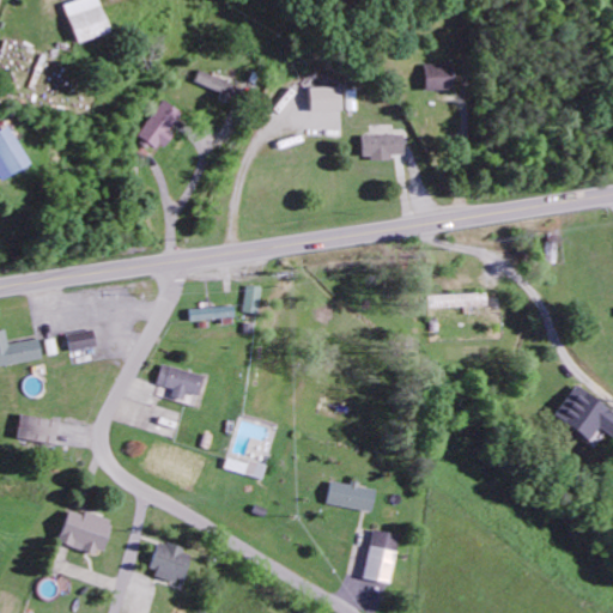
[(77,42),(108,31),(97,0),(73,0),(62,4),(77,42)]
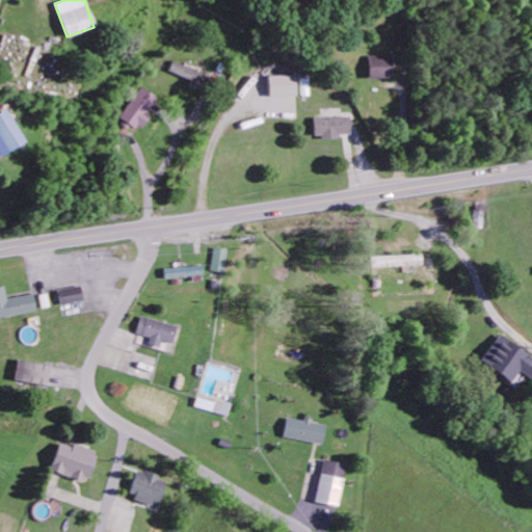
[(167,70),(197,82),(202,73),(171,60),(167,70)]
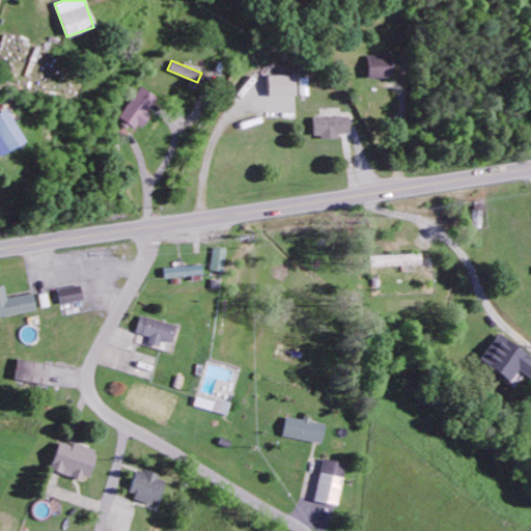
[(297,75),(270,75),(270,95),(297,95),(297,75)]
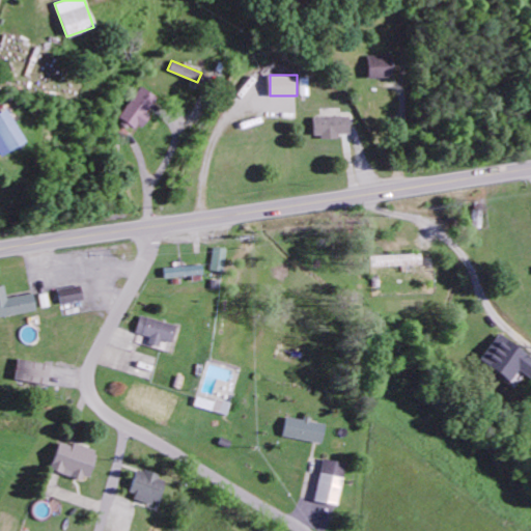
[(118,116),(136,130),(158,99),(140,86),(118,116)]
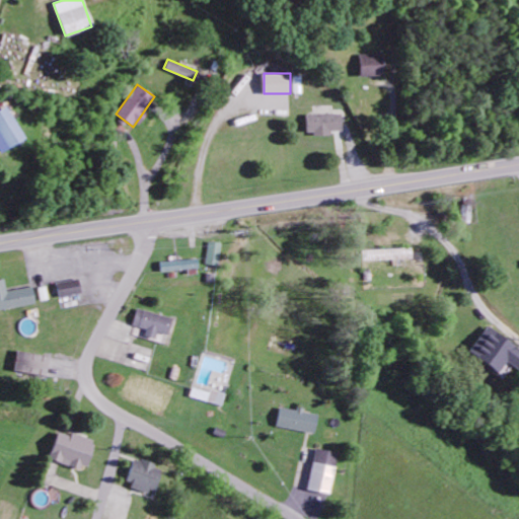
[(0,151),(24,138),(6,105),(0,108),(0,151)]
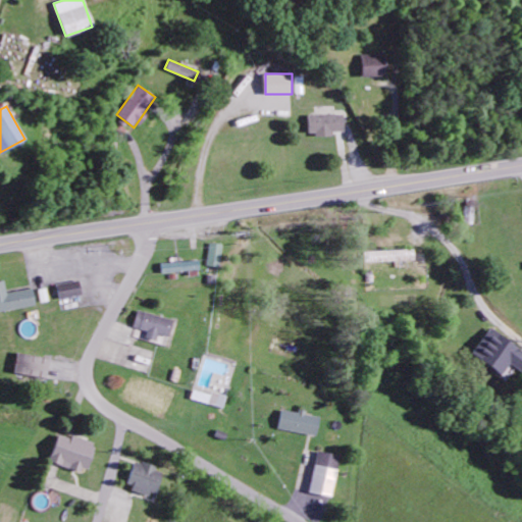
[(333,135),(333,131),(345,131),(344,114),(308,114),(308,136),(333,135)]
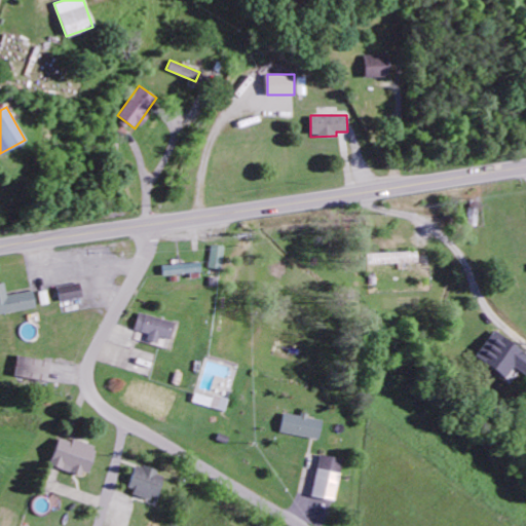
[(207,267),(219,268),(221,245),(209,243),(207,267)]
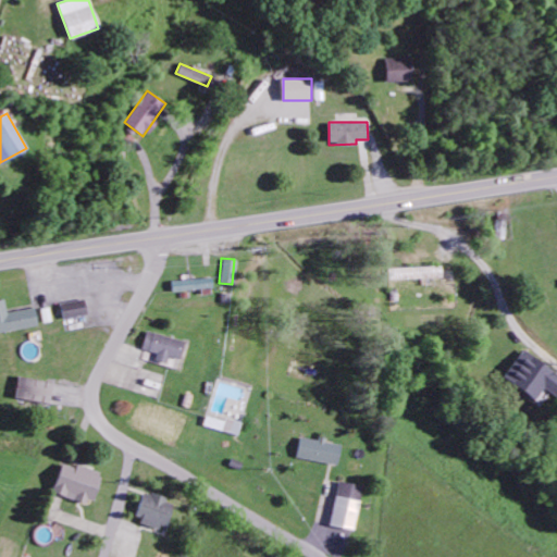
[(388,268),(388,280),(442,277),(442,267),(388,268)]
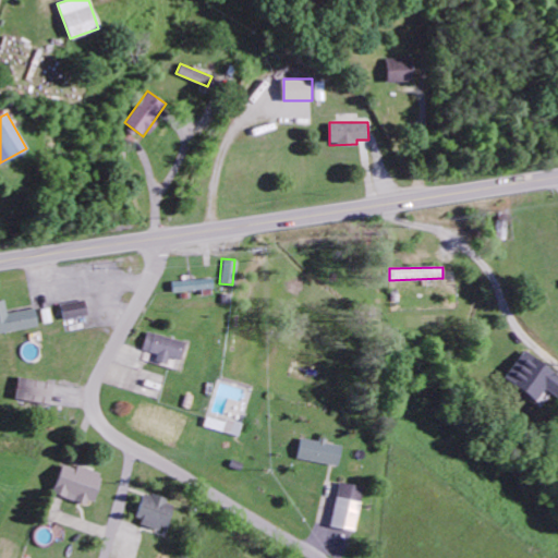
[(171,290),(211,289),(211,279),(171,280),(171,290)]
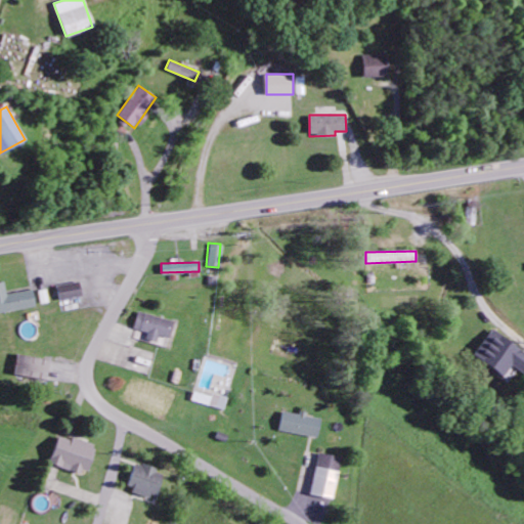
[(0,312),(36,306),(33,290),(7,294),(5,281),(0,281),(0,312)]
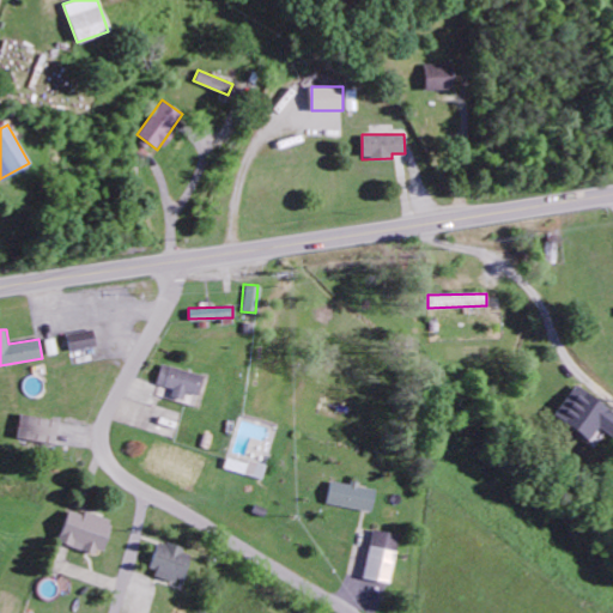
[(70,351),(96,347),(93,329),(67,333),(70,351)]
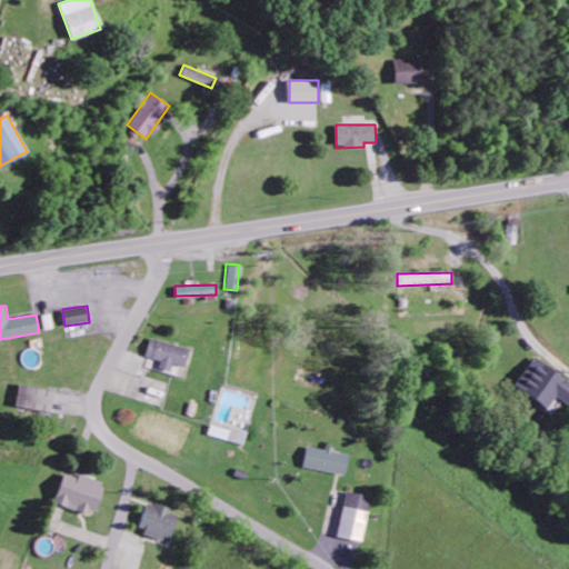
[(145,357),(159,361),(157,368),(170,371),(172,363),(182,367),(188,349),(150,338),(145,357)]
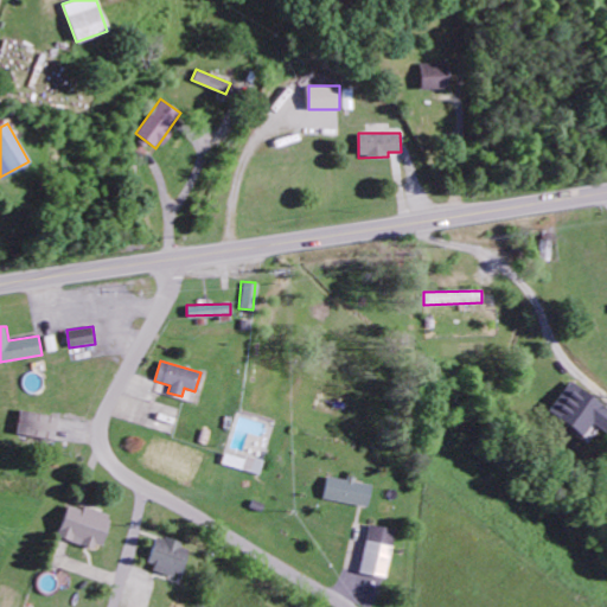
[(582,436),(592,423),(606,434),(606,408),(569,381),(548,411),(582,436)]
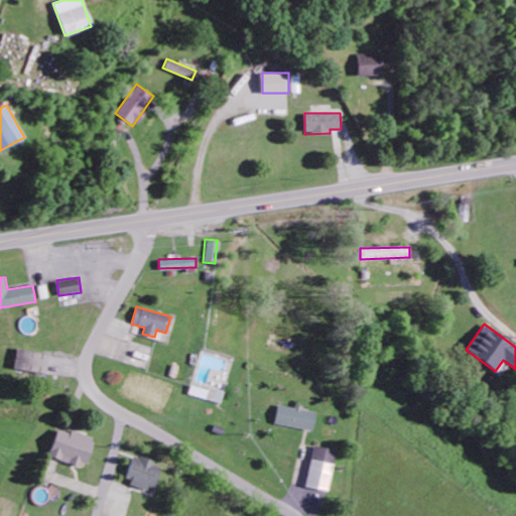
[(50,354),(17,348),(14,368),(46,374),(50,354)]
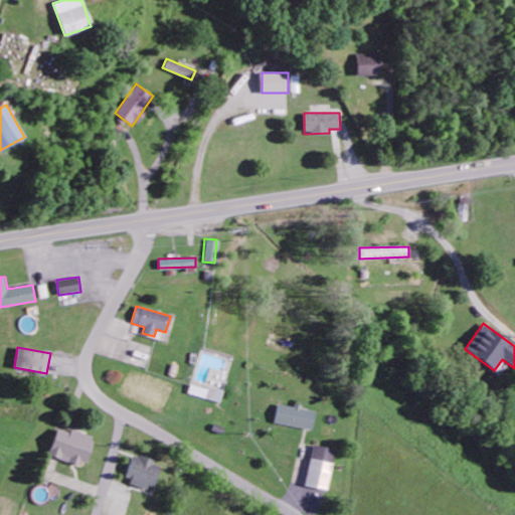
[(221,399),(222,388),(190,384),(188,395),(221,399)]
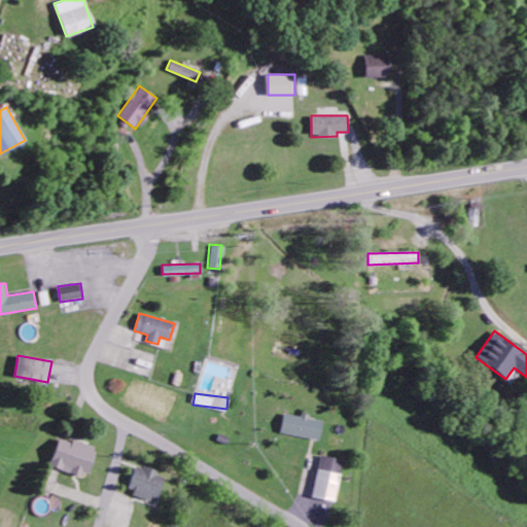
[(280,432),(319,441),(322,422),(308,418),(308,417),(284,412),(280,432)]
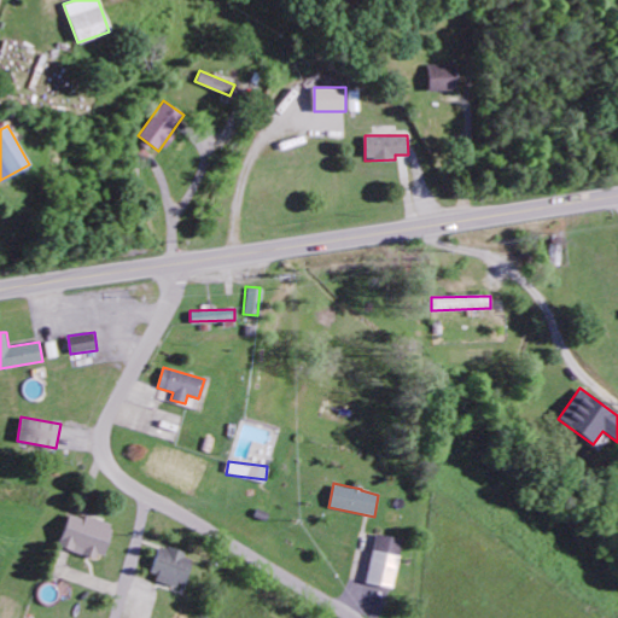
[(112,524),(69,513),(60,547),(74,551),(75,546),(85,548),(83,553),(104,559),(112,524)]
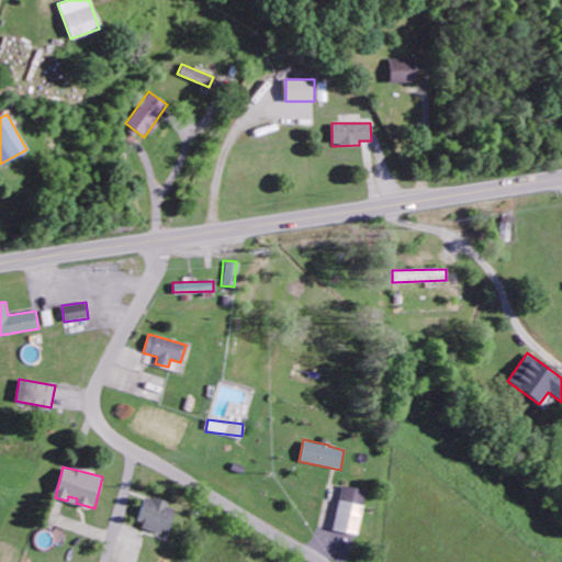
[(357,535),(367,491),(343,485),(333,530),(357,535)]
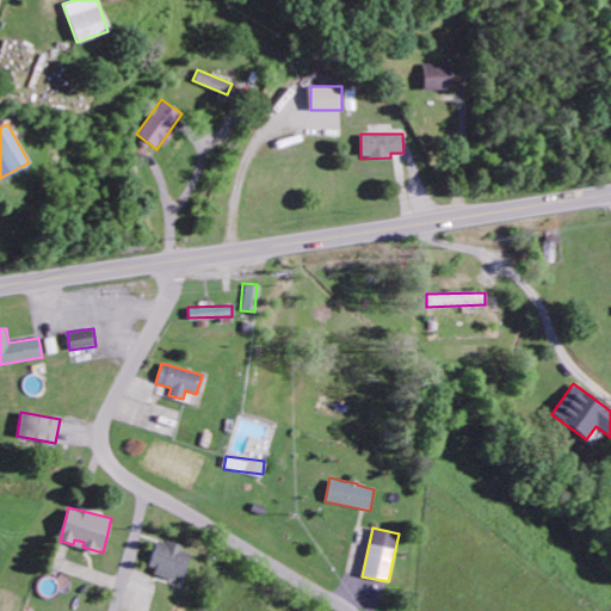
[(190,549),(156,541),(148,573),(181,581),(190,549)]
